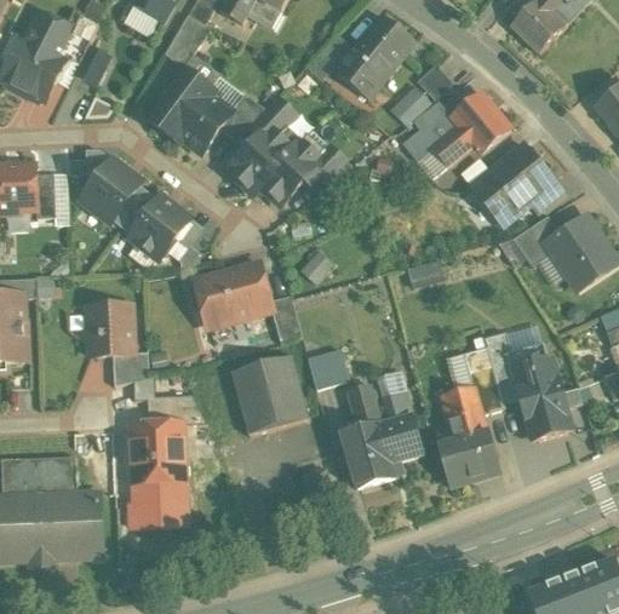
[(129,0),(127,4),(132,6),(158,19),(162,23),(175,0),(129,0)]
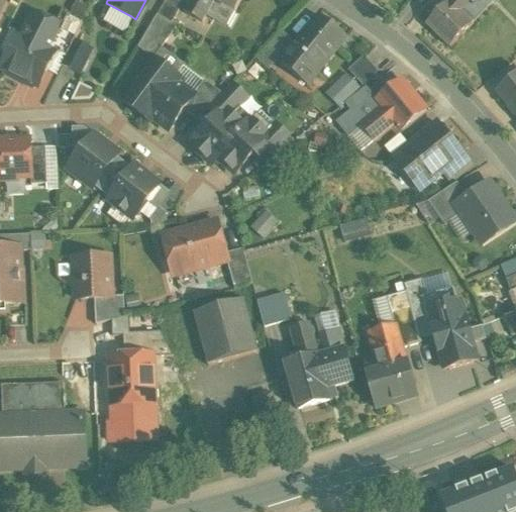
[(162,0),(156,11),(172,19),(173,17),(182,0),(162,0)]
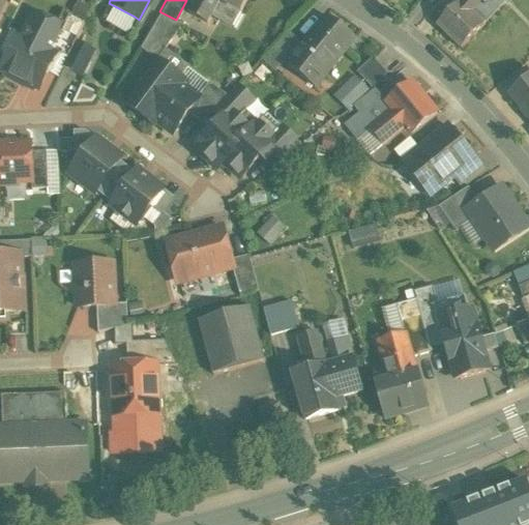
[(194,0),(188,10),(207,20),(217,0),(223,0),(240,9),(244,0),(194,0)]
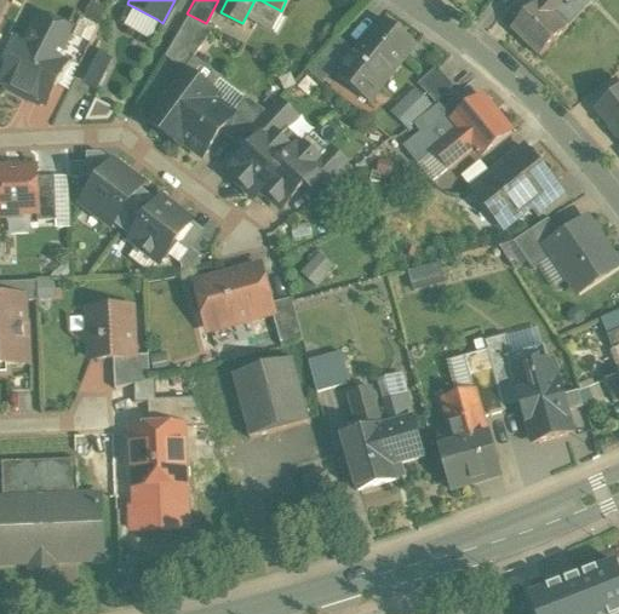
[(486,4),(482,0),(473,0),(465,10),(475,18),(486,4)]
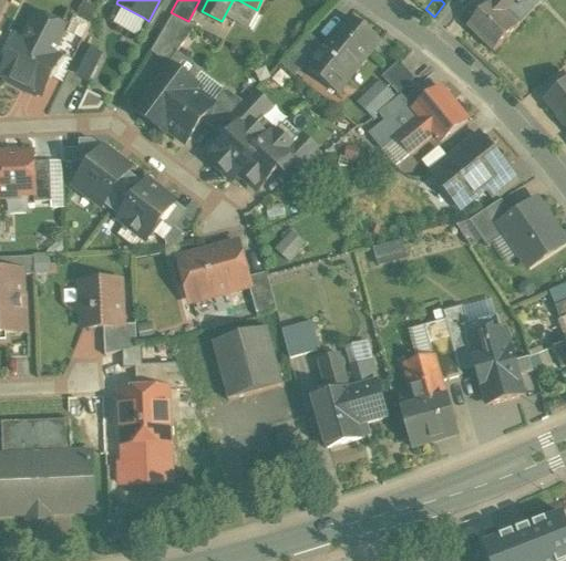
[(487,0),(466,22),(493,48),(517,22),(517,21),(534,4),(530,0),(487,0)]
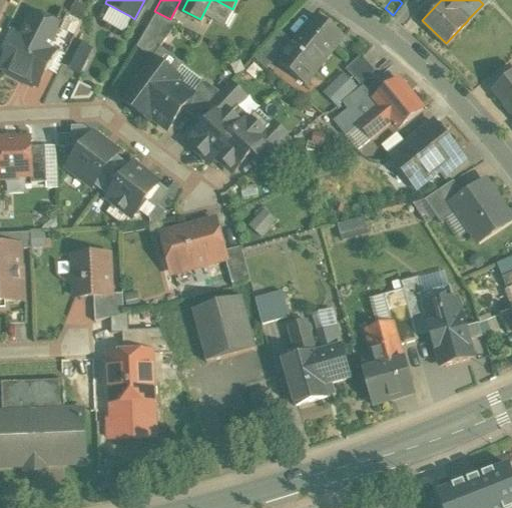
[(109,5),(103,17),(122,29),(130,16),(109,5)]
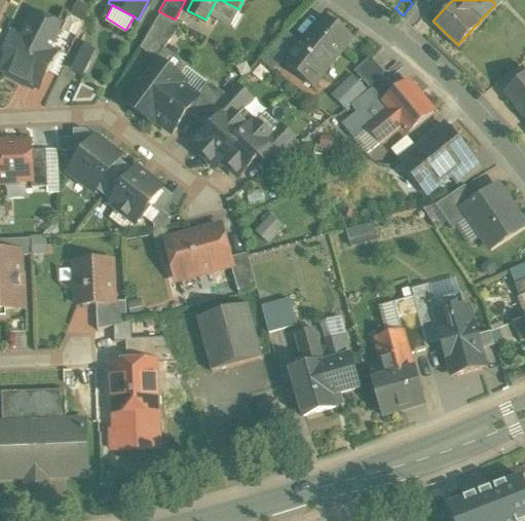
[(34,10),(14,49),(9,51),(1,67),(5,69),(6,73),(14,76),(19,75),(38,85),(55,49),(50,46),(68,13),(62,10),(55,22),(34,10)]
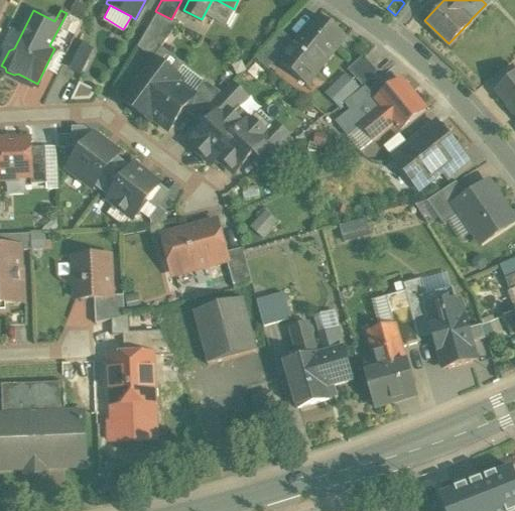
[(171,19),(155,11),(136,44),(152,55),(177,20),(172,17),(171,19)]
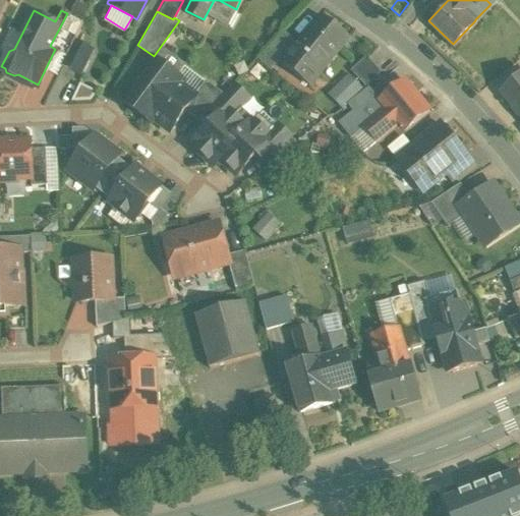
[(322,12),(282,61),(309,82),(348,35),(322,12)]
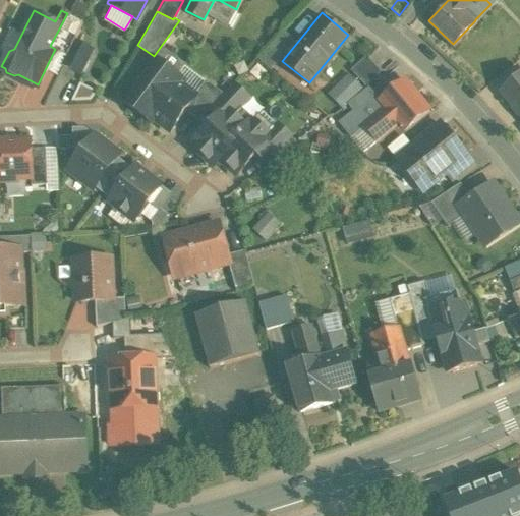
[(67,13),(50,46),(55,49),(66,54),(74,37),(82,20),(67,13)]
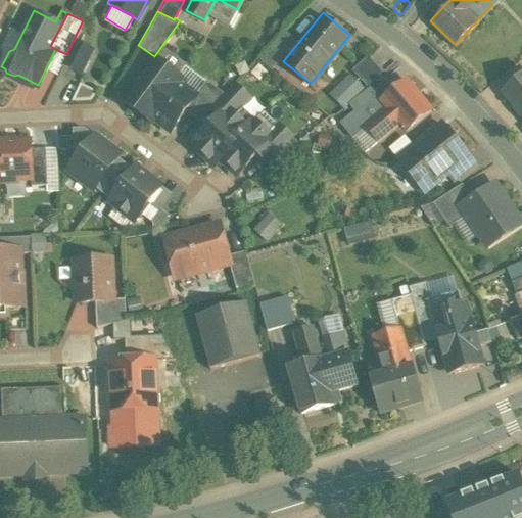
[(296,39),(284,28),(257,56),(271,67),(287,49),(296,39)]
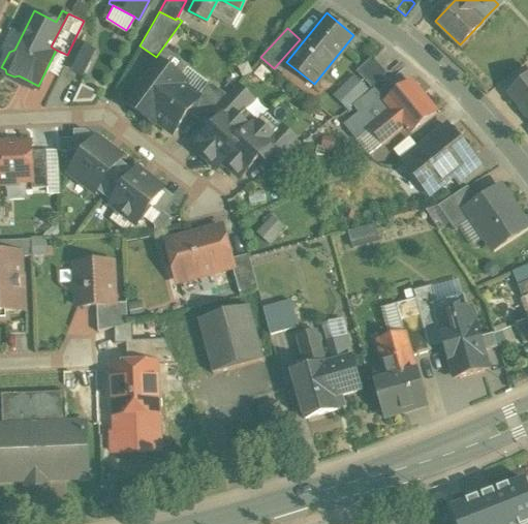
[(93,47),(75,37),(67,55),(63,64),(81,72),(93,47)]
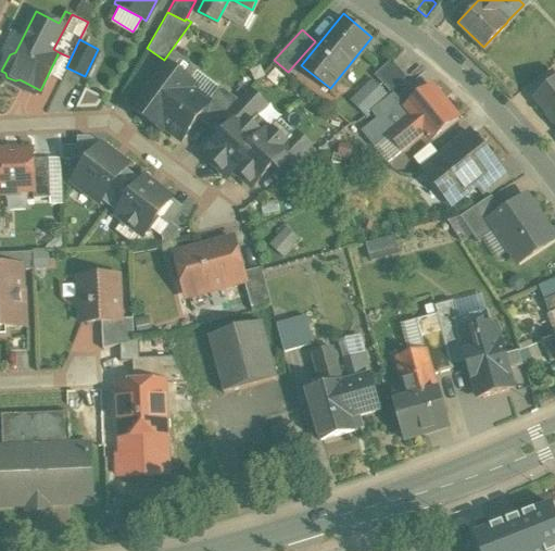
[(390,58),(375,73),(389,88),(405,74),(390,58)]
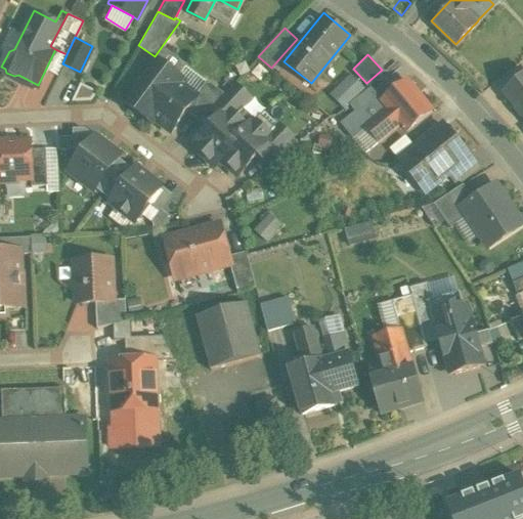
[(144,115),(177,74),(154,56),(137,78),(132,84),(133,84),(123,98),(144,115)]
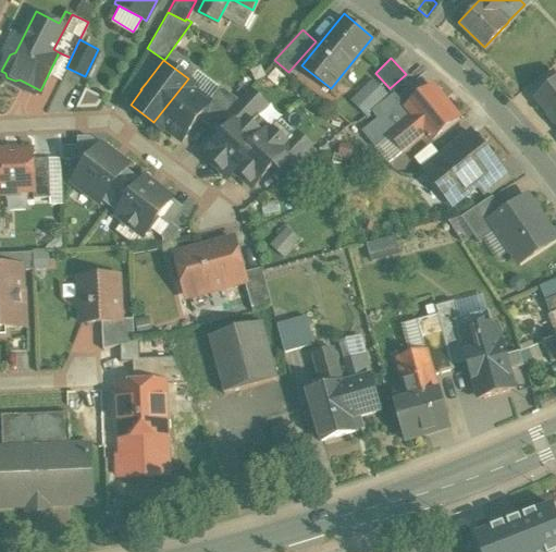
[(373,77),(362,88),(374,101),(386,90),(373,77)]
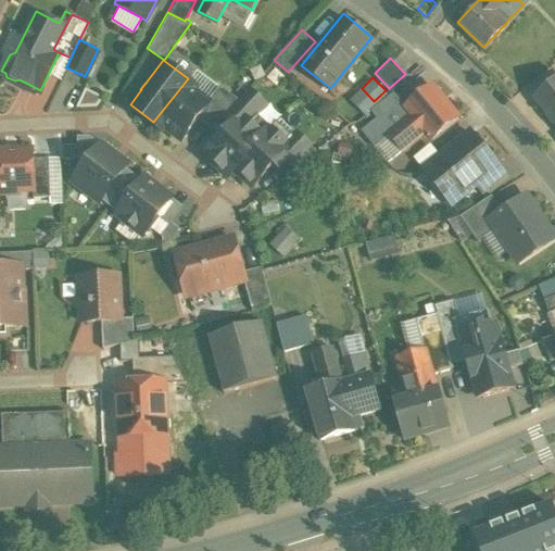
[(188,78),(153,122),(161,127),(163,124),(180,137),(207,100),(190,87),(193,83),(188,78)]
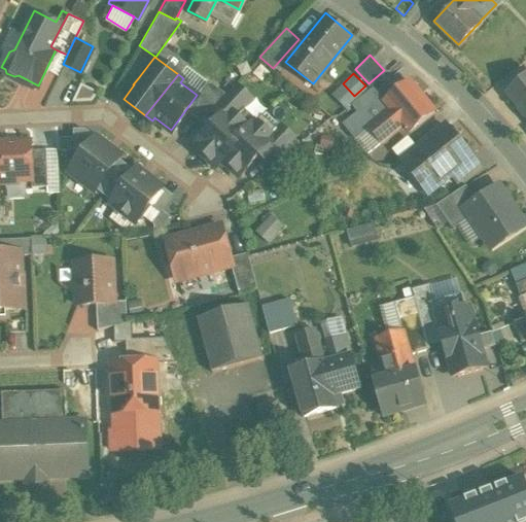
[(525,75),(509,90),(512,94),(511,96),(525,114),(525,75)]
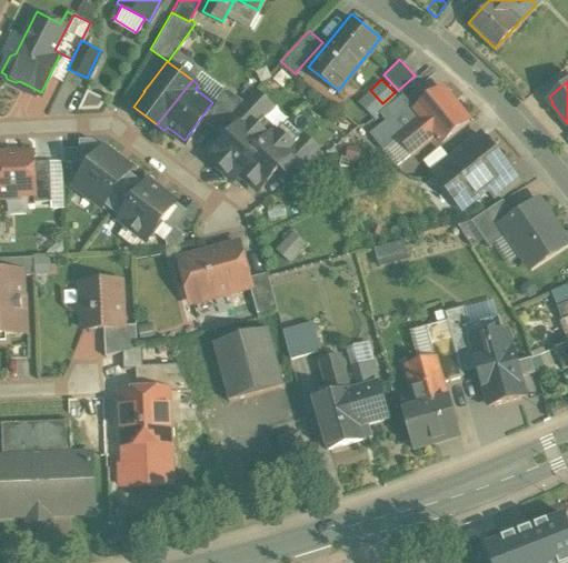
[(105,88),(93,82),(88,93),(99,99),(105,88)]
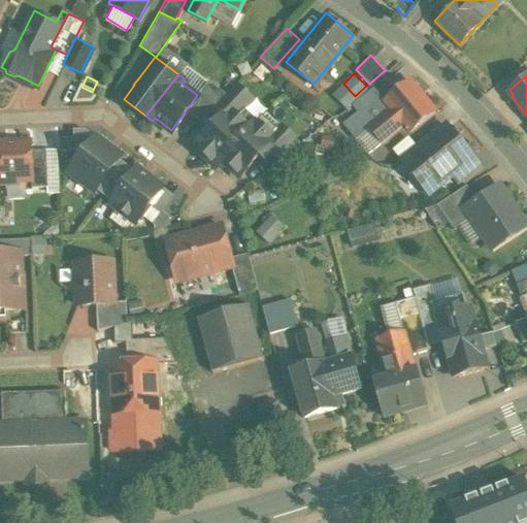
[(410,78),(385,100),(391,106),(368,124),(368,125),(382,141),(403,123),(408,129),(434,108),(410,78)]
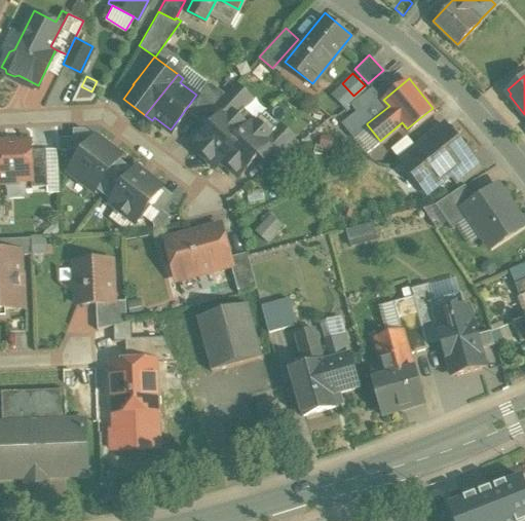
[(250,96),(235,82),(212,108),(220,116),(228,107),(234,112),(244,103),(250,96)]
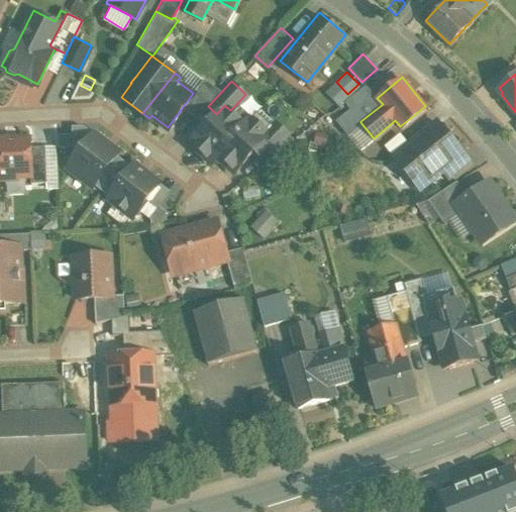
[(252,113),(239,101),(230,110),(244,123),(250,116),(252,113)]
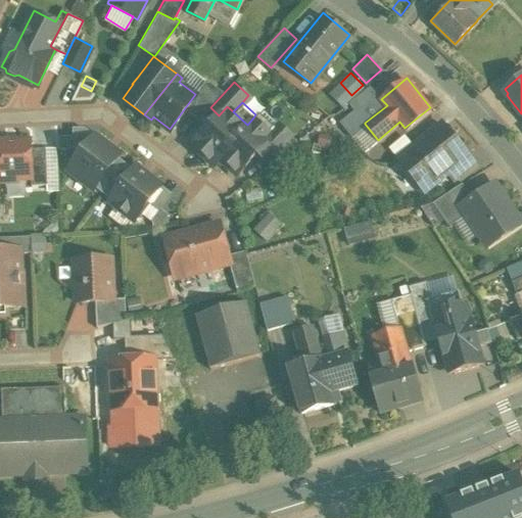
[(219,115),(193,143),(215,162),(221,155),(220,155),(247,125),(233,111),(227,106),(219,115)]
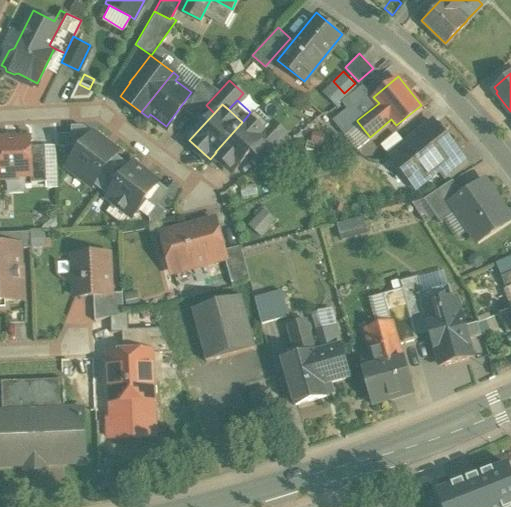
[(273,121),(257,106),(250,112),(248,115),(265,131),(273,121)]
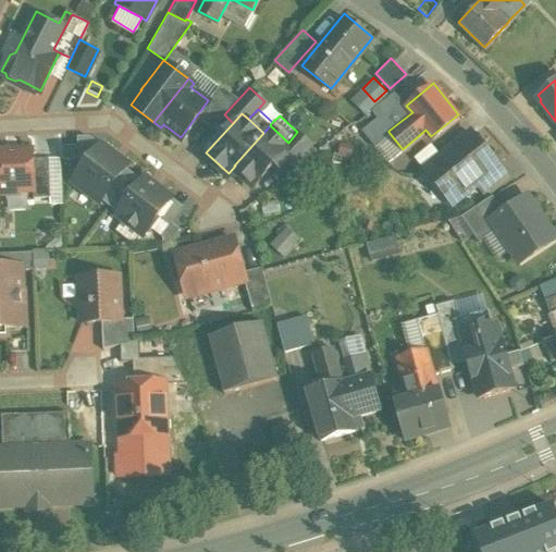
[(388,131),(381,121),(366,134),(387,161),(403,149),(388,132),(388,131)]
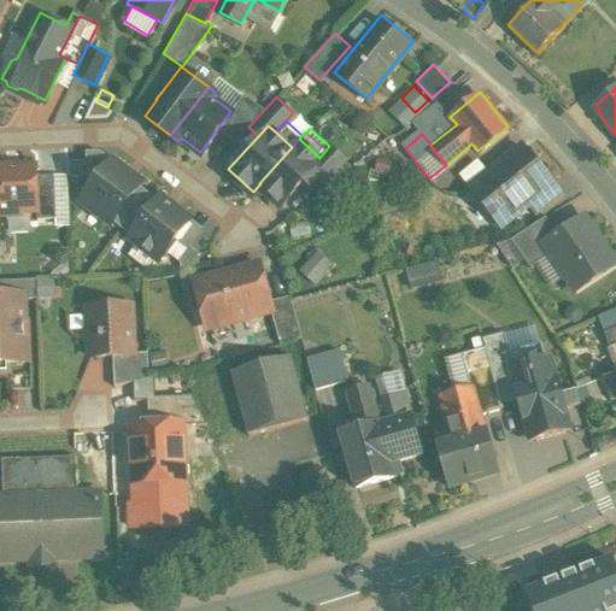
[(292,147),(259,183),(260,183),(280,203),(303,177),(321,159),(320,158),(299,139),(292,147)]
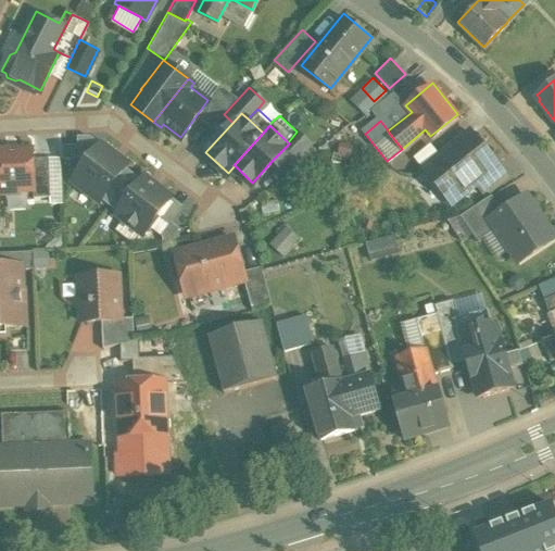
[(470,129),(423,167),(451,201),(497,163),(470,129)]
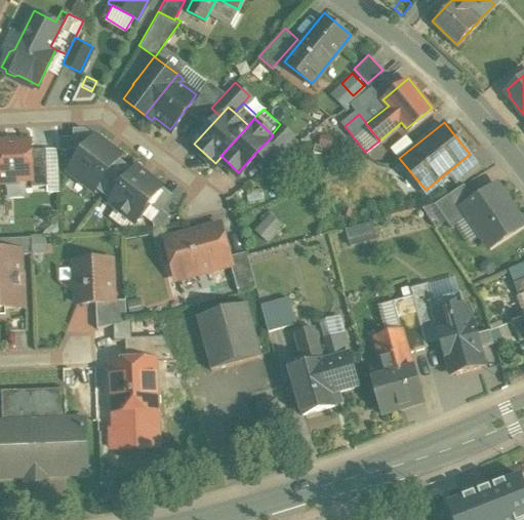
[(280,124),(272,134),(273,135),(257,151),(270,162),(297,141),(280,124)]
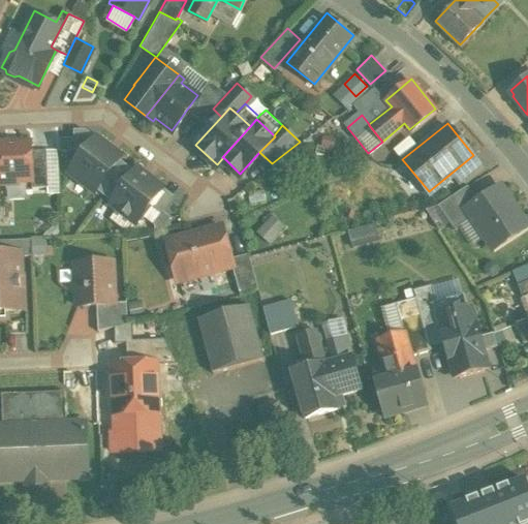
[(95,134),(82,152),(80,150),(70,163),(72,164),(68,170),(94,188),(95,187),(103,193),(126,162),(118,156),(121,153),(95,134)]
